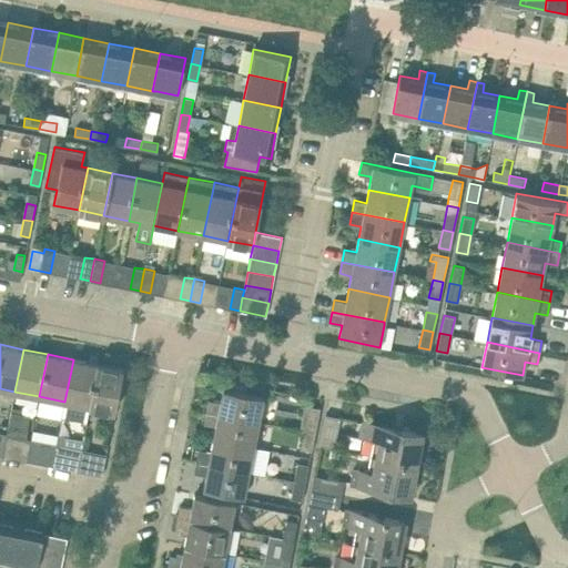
[(89,406),(98,364),(73,359),(64,402),(89,406)]
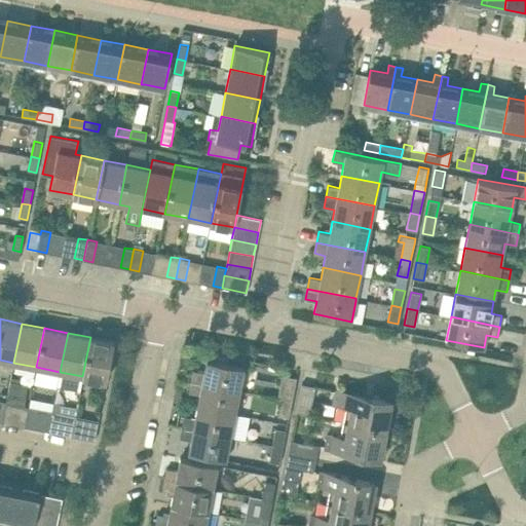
[(106,381),(113,341),(90,337),(82,376),(106,381)]
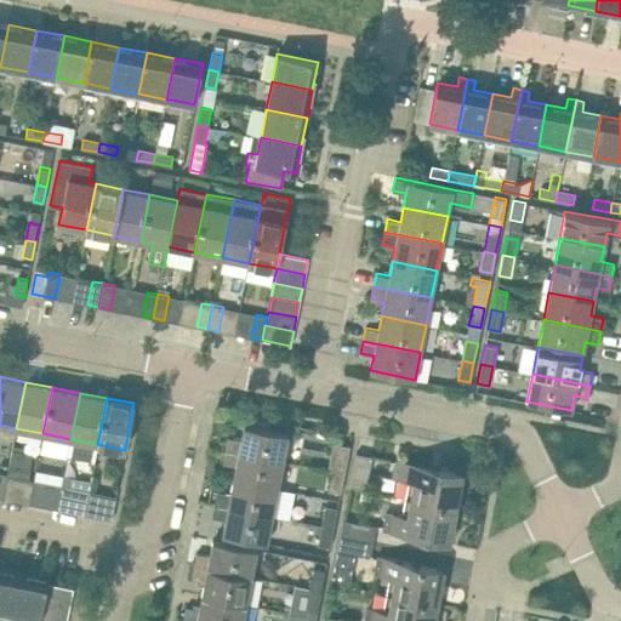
[(228,437),(224,450),(283,462),(289,433),(244,425),(240,439),(228,437)]
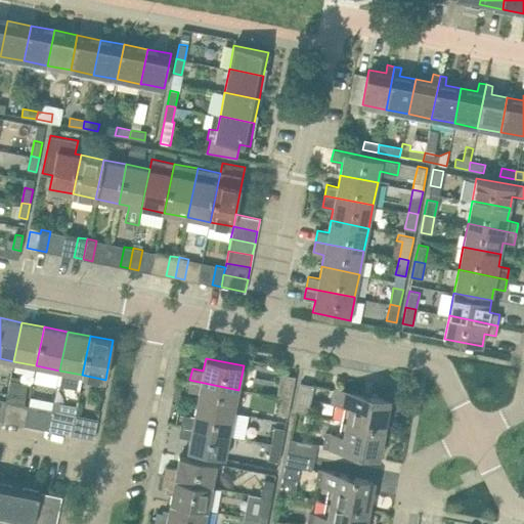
[(280,374),(276,397),(291,400),(295,377),(280,374)]
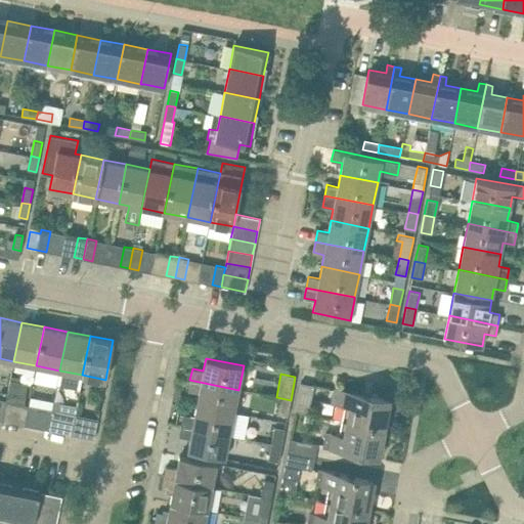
[(10,378),(7,393),(24,396),(27,382),(10,378)]
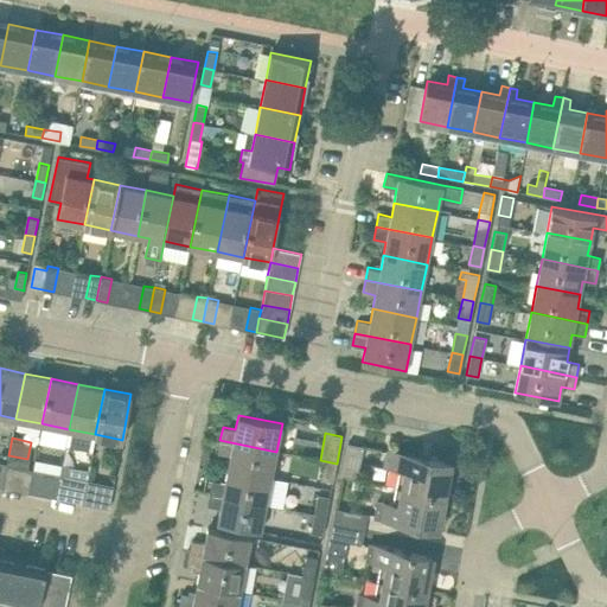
[(272,478),(276,452),(219,440),(217,453),(230,455),(228,470),(272,478)]
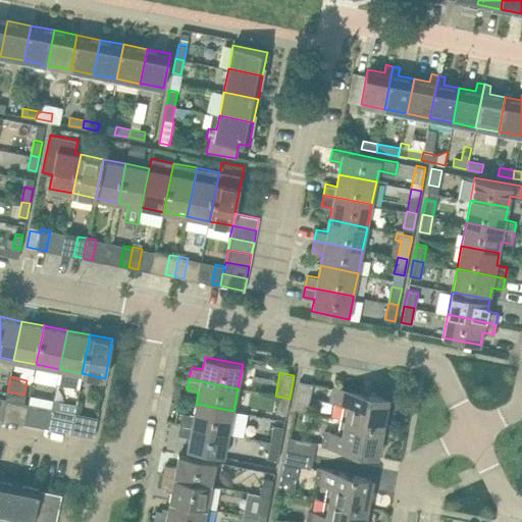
[(313,383),(299,380),(294,409),(307,412),(313,383)]
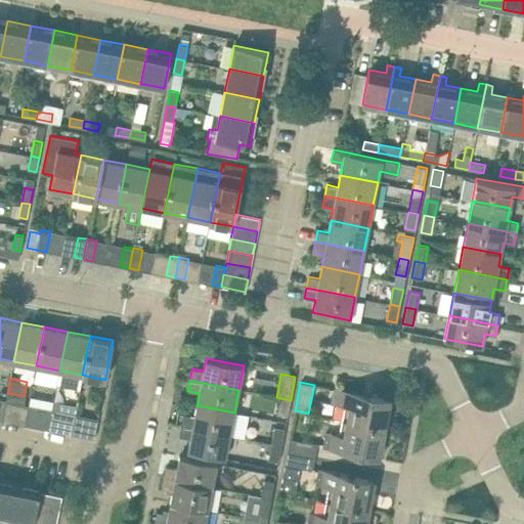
[(334,389),(332,402),(351,406),(348,422),(384,429),(389,399),(334,389)]
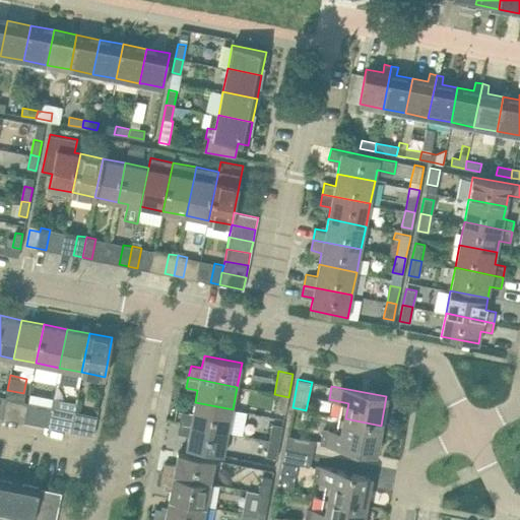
[(24,421),(28,402),(24,401),(25,393),(23,393),(7,390),(2,417),(24,421)]
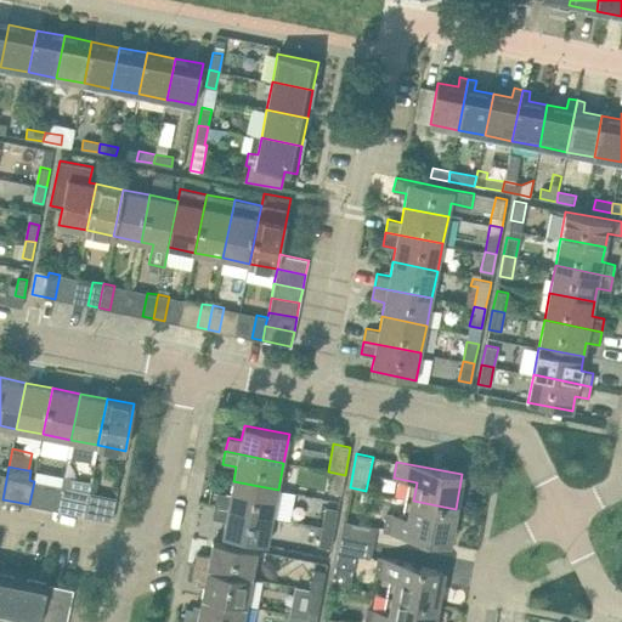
[(341,493),(345,475),(328,471),(328,473),(332,474),(329,491),(341,493)]
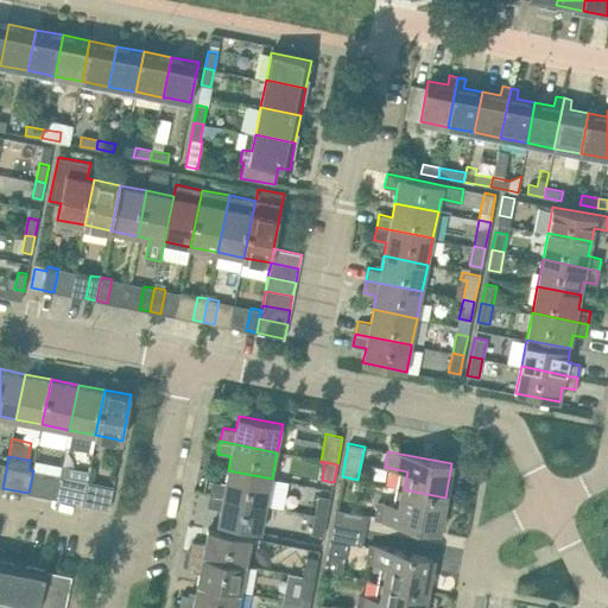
[(82,504),(87,481),(89,472),(76,469),(74,477),(61,475),(56,499),(65,501),(67,498),(70,499),(69,501),(82,504)]
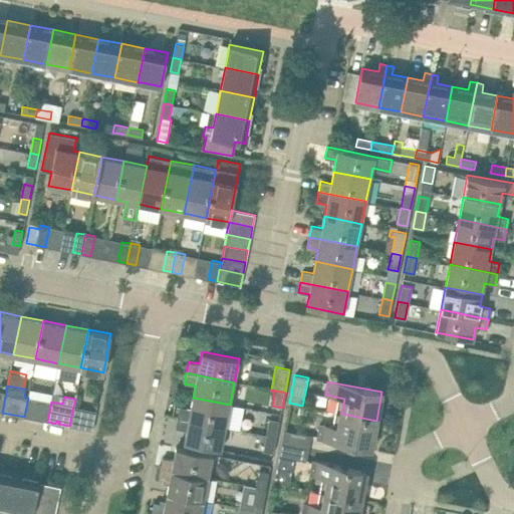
[(47,422),(51,402),(28,398),(24,417),(47,422)]
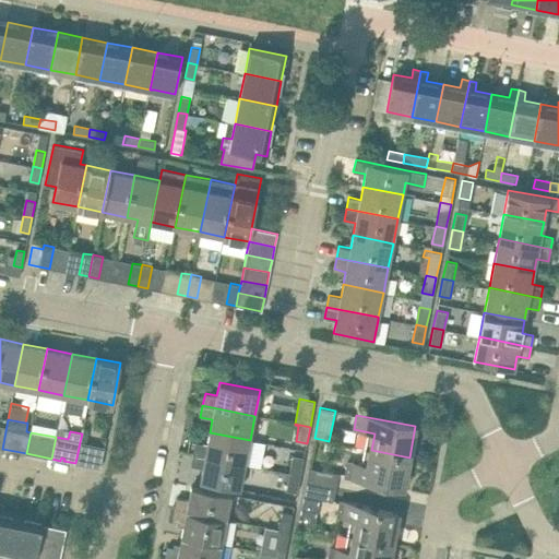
[(245,465),(250,440),(210,432),(207,444),(195,442),(193,454),(245,465)]
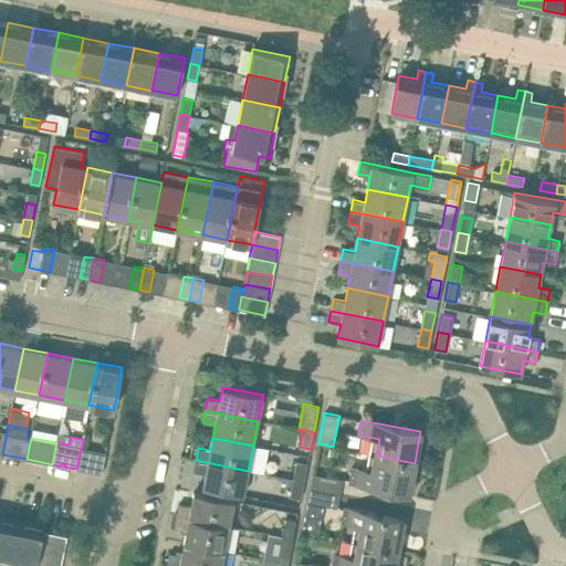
[(102,474),(106,452),(81,448),(76,469),(102,474)]
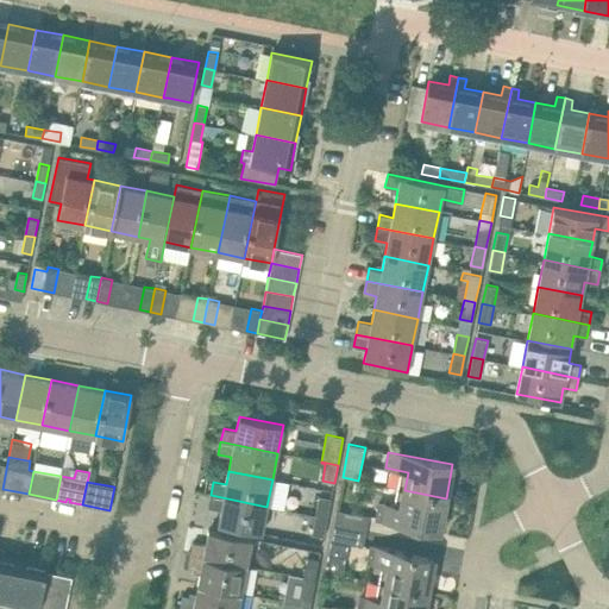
[(439,531),(446,498),(405,490),(401,508),(378,503),(376,519),(416,526),(439,531)]
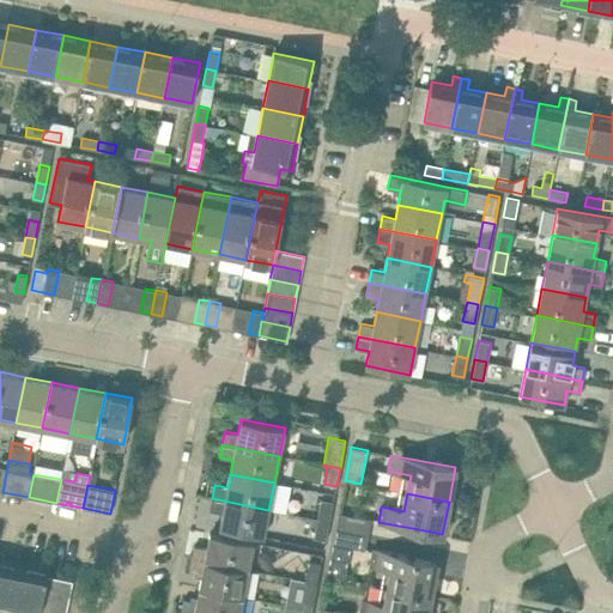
[(263,536),(268,510),(212,498),(210,510),(222,513),(219,528),(243,532),(263,536)]
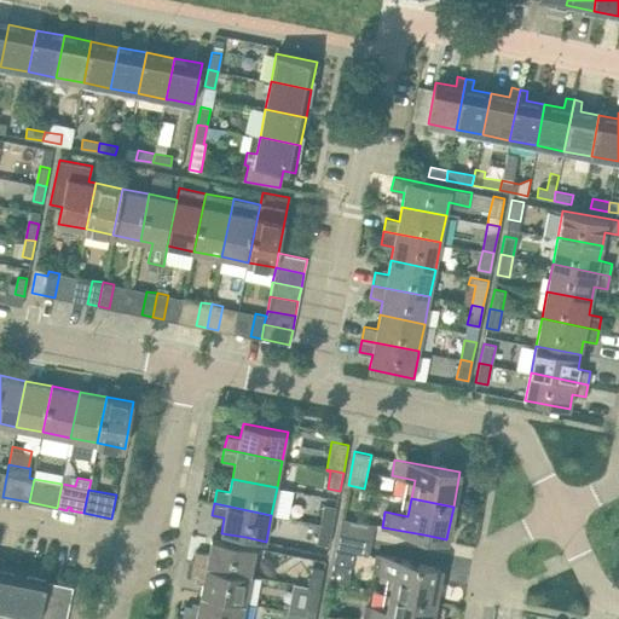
[(324,505),(320,525),(333,527),(336,508),(324,505)]
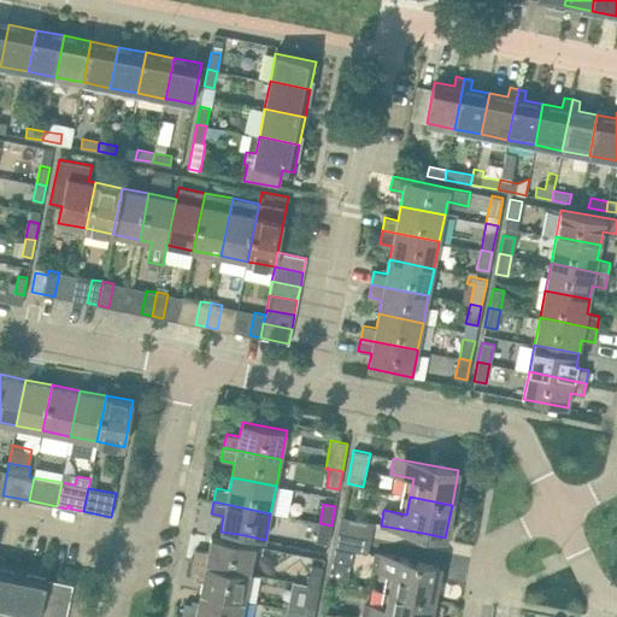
[(341,517),(338,532),(370,539),(374,523),(341,517)]
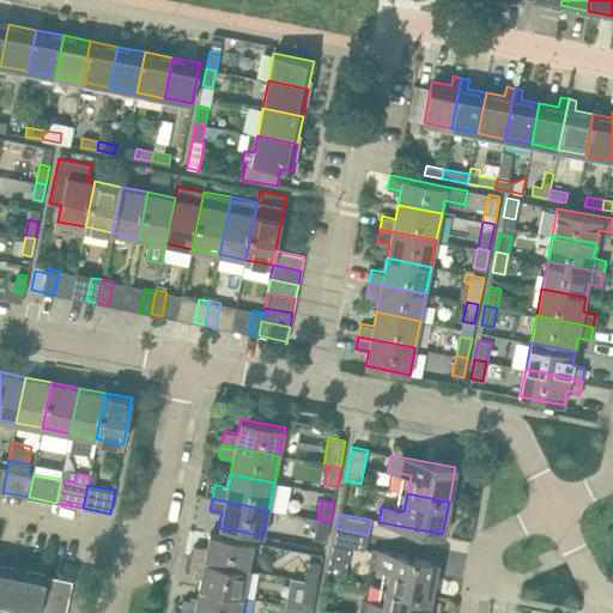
[(326,541),(329,522),(317,520),(314,539),(326,541)]
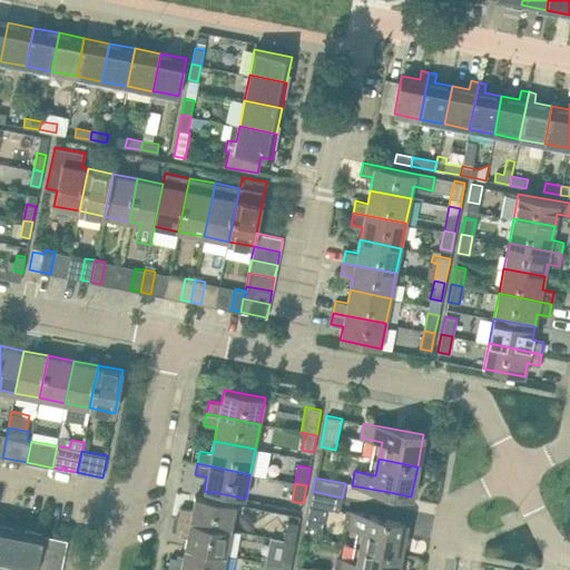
[(340,511),(342,498),(312,491),(310,505),(340,511)]
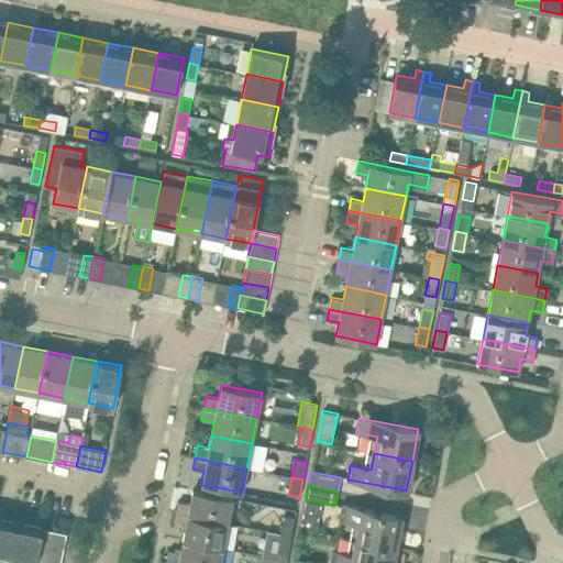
[(233,498),(214,494),(192,489),(190,503),(178,500),(176,514),(228,523),(233,498)]
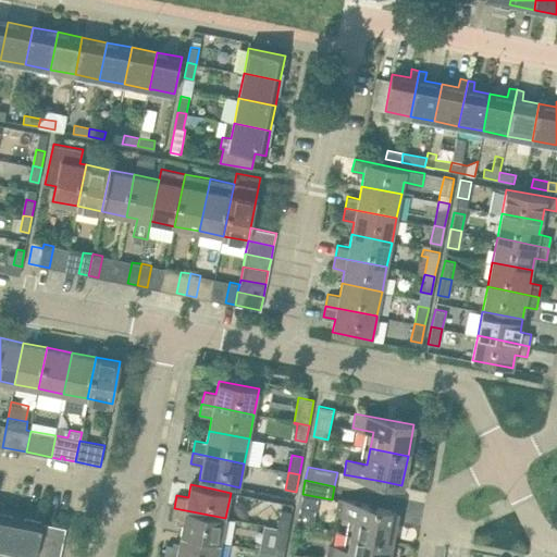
[(0,548),(11,551),(19,514),(1,510),(3,502),(0,500),(0,548)]
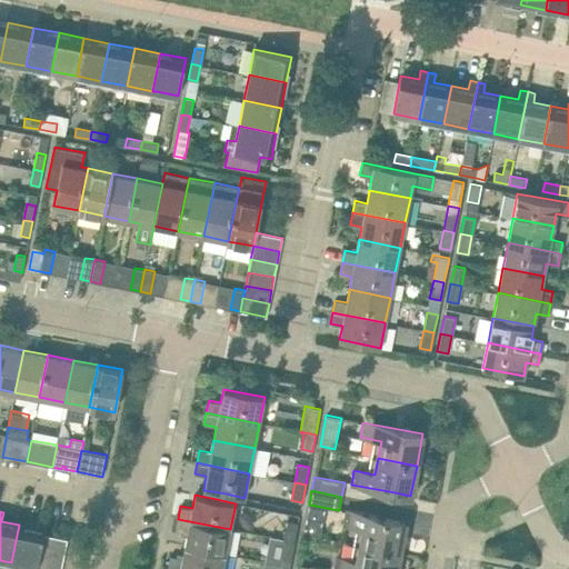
[(406,522),(383,518),(346,511),(342,525),(363,529),(360,546),(399,553),(406,522)]
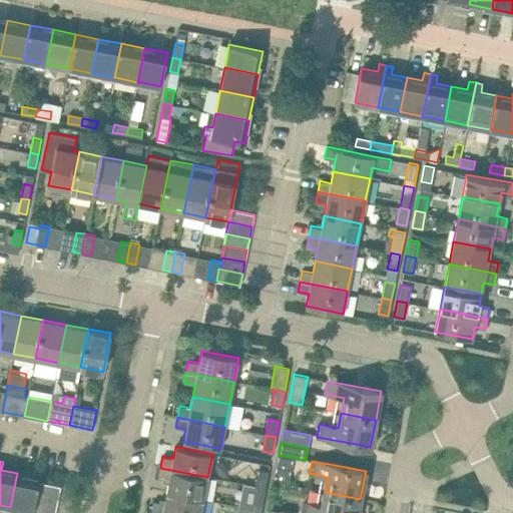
[(37,493),(39,482),(41,469),(34,468),(32,476),(17,473),(10,507),(33,512),(35,504),(37,493)]
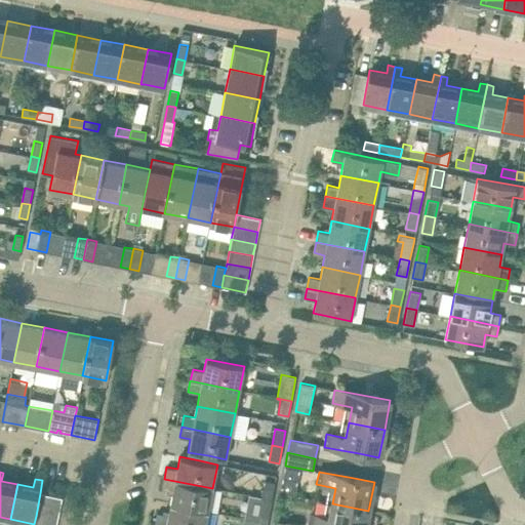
[(208,511),(212,488),(164,479),(162,489),(172,491),(170,503),(208,511)]
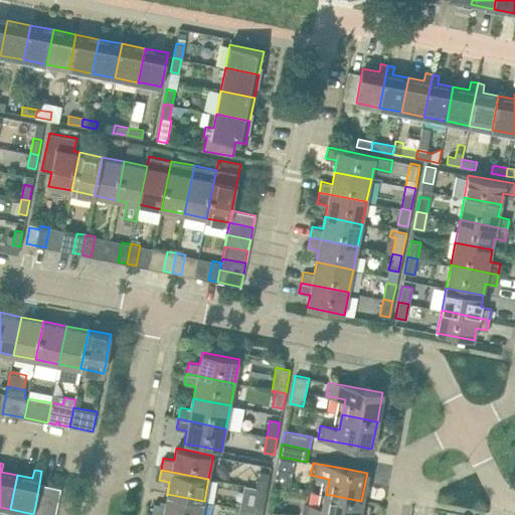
[(260,472),(256,488),(267,490),(270,474),(260,472)]
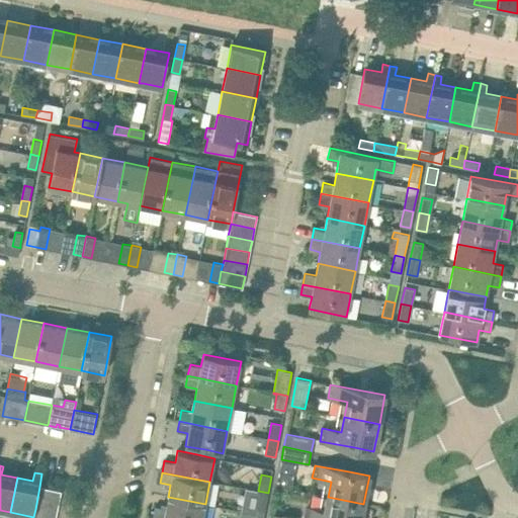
[(59,502),(61,491),(39,487),(37,498),(59,502)]
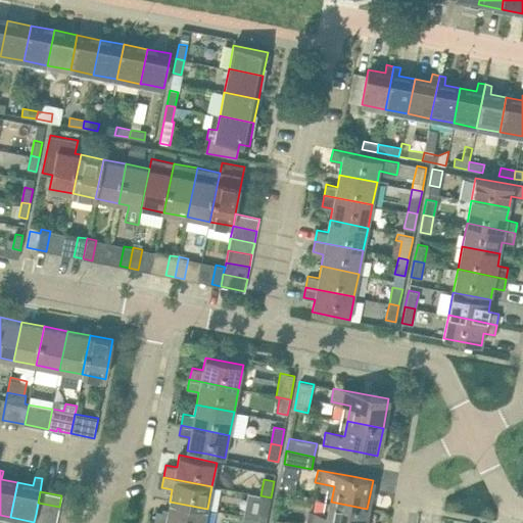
[(266,521),(271,497),(260,495),(256,519),(266,521)]
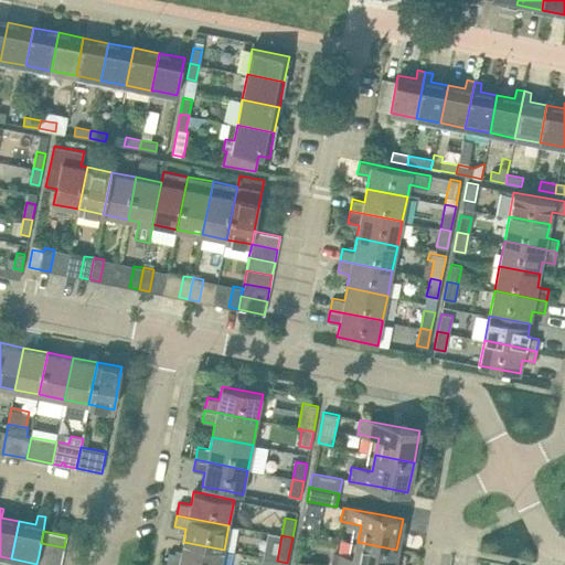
[(170,564),(221,564),(224,550),(183,542),(181,554),(169,552),(167,564),(170,564)]
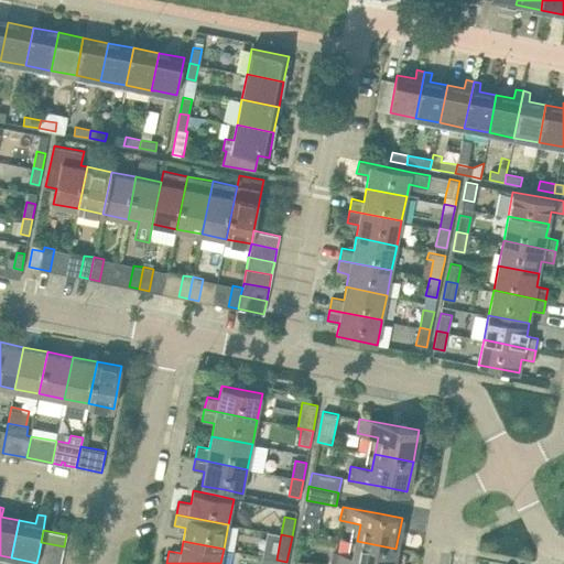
[(392,563),(396,549),(357,541),(354,557),(334,553),(331,563),(392,563)]
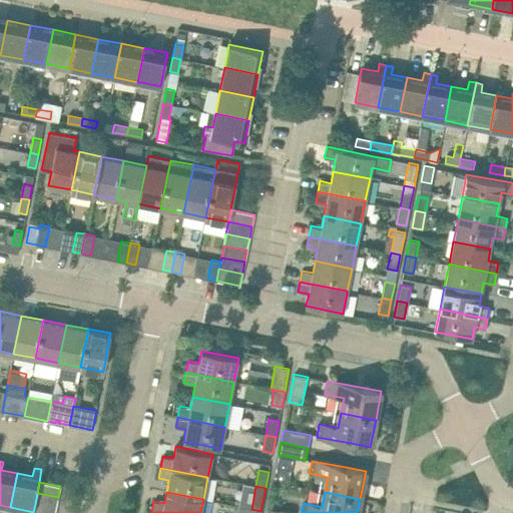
[(56,508),(58,497),(37,493),(35,504),(56,508)]
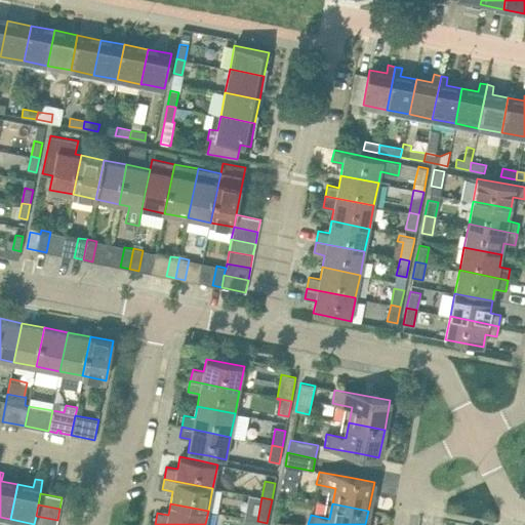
[(55,524),(57,520),(36,516),(34,524),(33,524),(55,524)]
